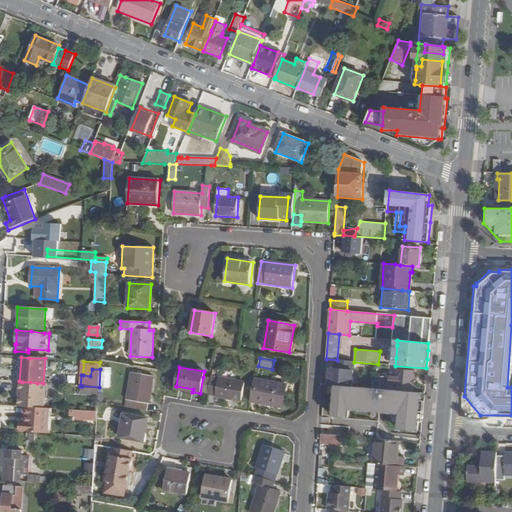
[(329,378),(329,385),(334,386),(352,387),(354,371),(333,369),(333,378),(329,378)]
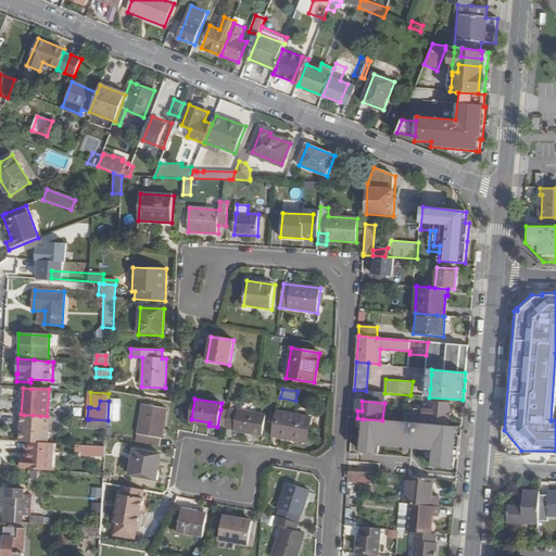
[(424,411),(416,411),(415,422),(449,425),(451,404),(431,402),(430,409),(424,409),(424,411)]
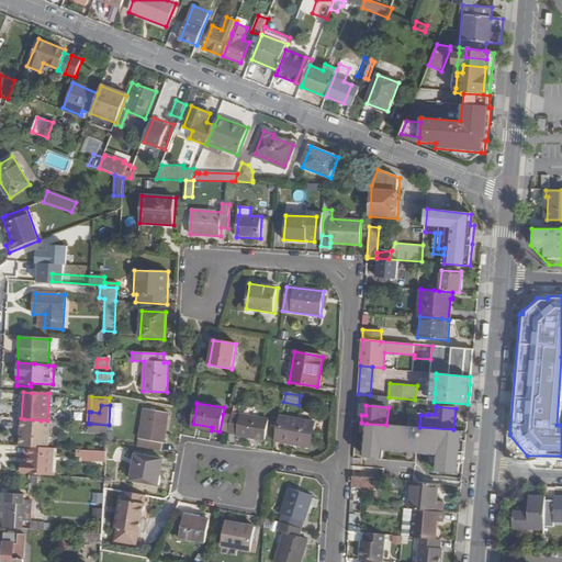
[(169,414),(145,409),(137,447),(161,451),(169,414)]
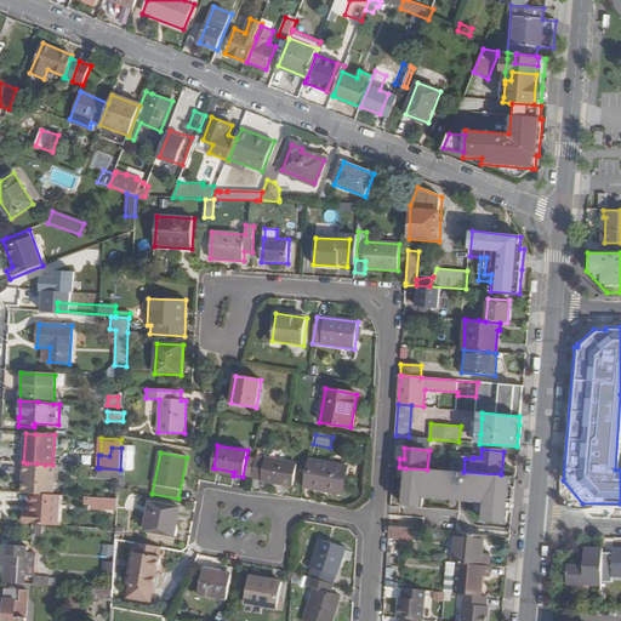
[(257,456),(256,459),(252,478),(252,479),(294,488),(297,465),(257,456)]
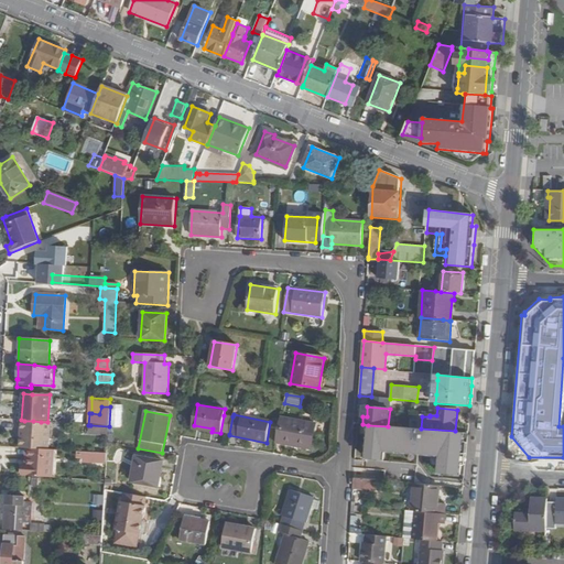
[(232,416),(224,415),(220,433),(229,434),(232,416)]
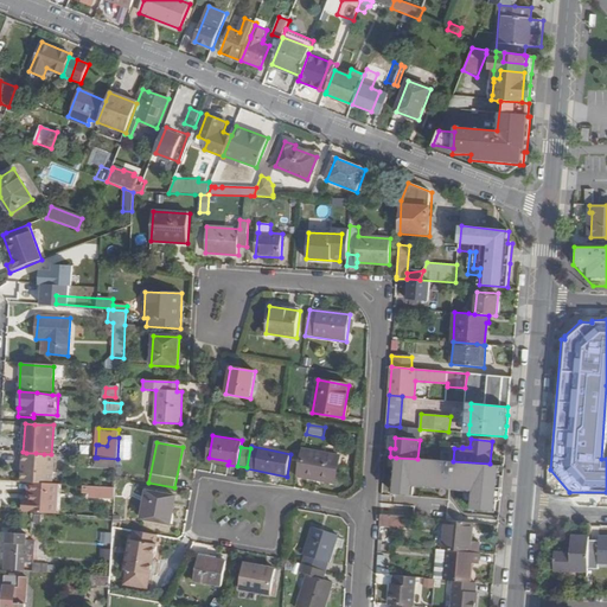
[(340,457),(301,451),(296,477),(307,478),(307,477),(336,481),(340,457)]
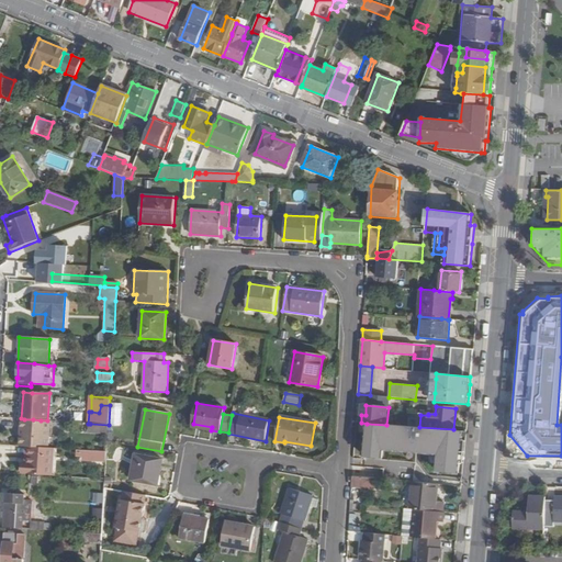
[(41,420),(24,419),(23,447),(30,447),(32,447),(48,448),(51,420),(47,420),(41,420)]
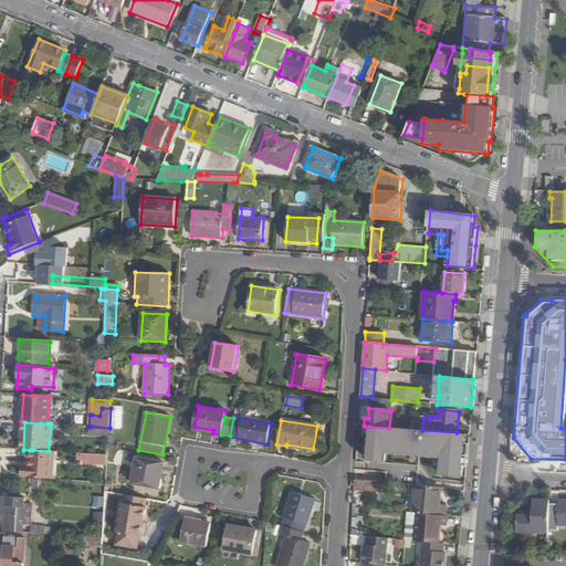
[(109,428),(91,427),(90,435),(108,437),(109,428)]
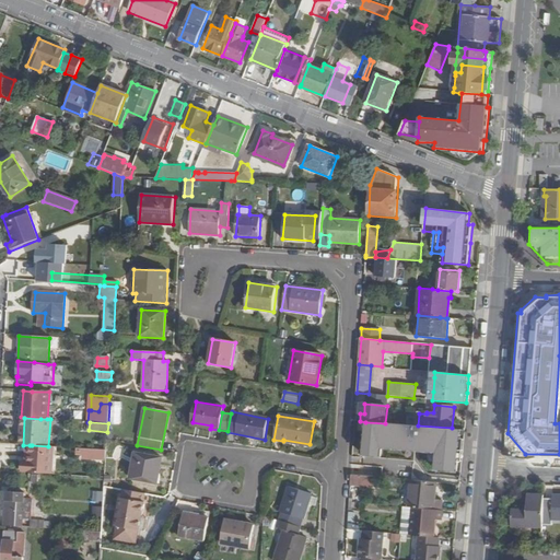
[(385,423),(365,422),(362,457),(383,458),(383,448),(436,454),(435,471),(459,474),(463,430),(385,423)]
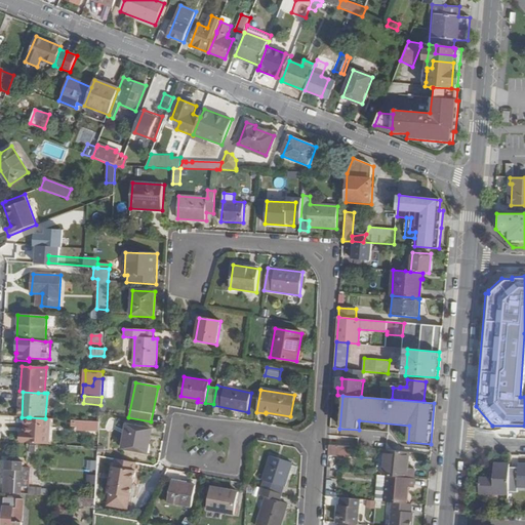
[(25,432),(25,443),(29,443),(35,444),(46,444),(48,418),(45,418),(30,417),(28,417),(27,432),(25,432)]
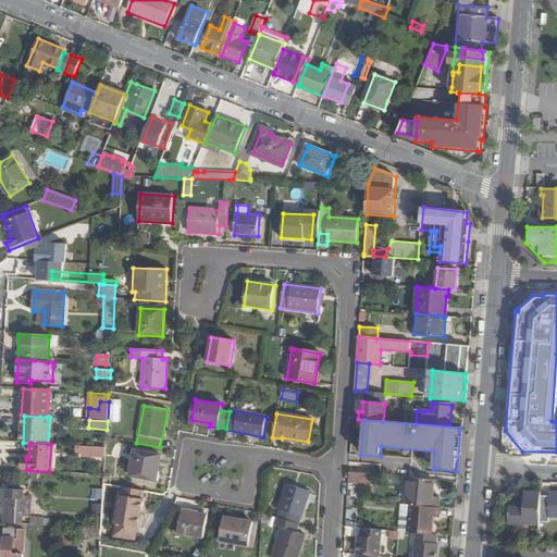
[(84,446),(83,456),(106,458),(106,447),(84,446)]
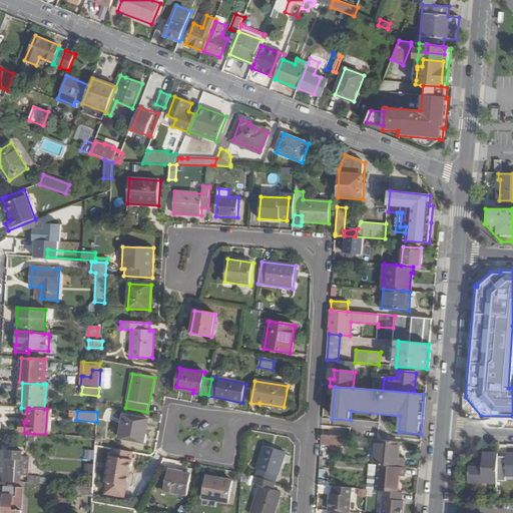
[(148,420),(123,415),(119,439),(144,443),(148,420)]
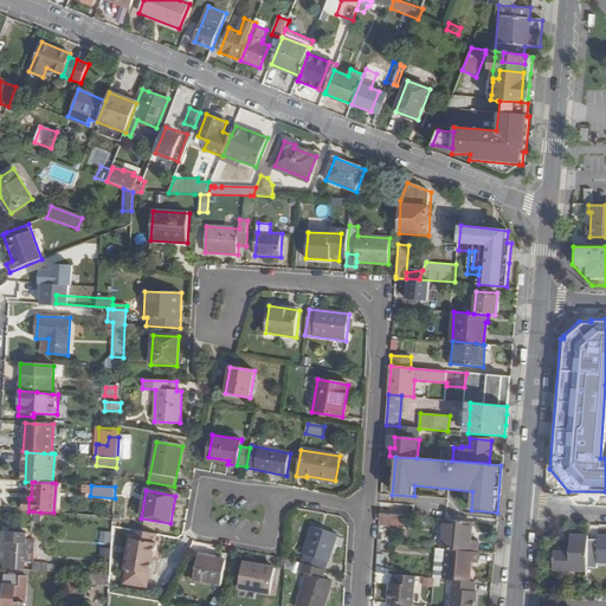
[(394,515),(380,514),(380,526),(405,528),(405,516),(394,515)]
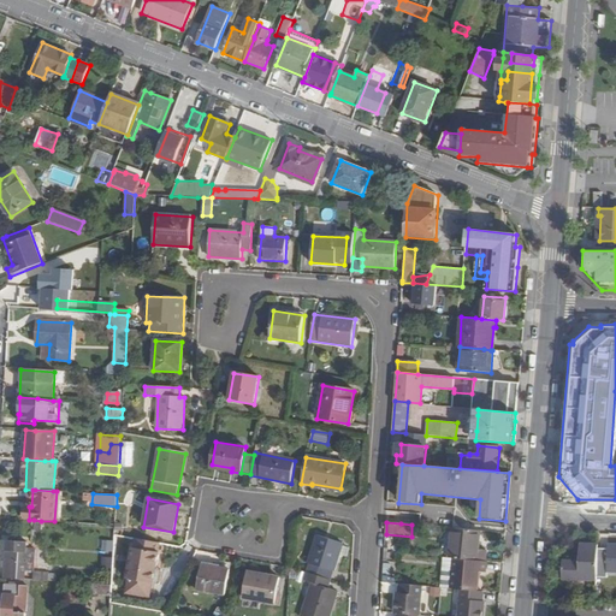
[(483,531),(451,528),(449,558),(454,558),(486,562),(487,550),(481,550),(483,531)]
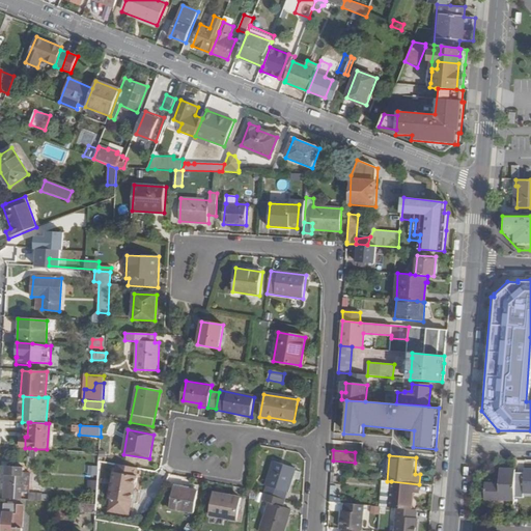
[(296,469),(274,462),(263,494),(285,501),(292,478),(297,479),(300,472),(295,471),(296,469)]
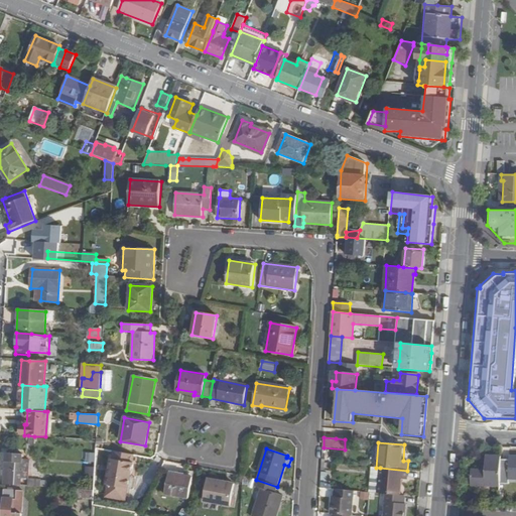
[(134,455),(113,450),(111,460),(110,460),(106,485),(130,489),(134,464),(133,464),(134,455)]
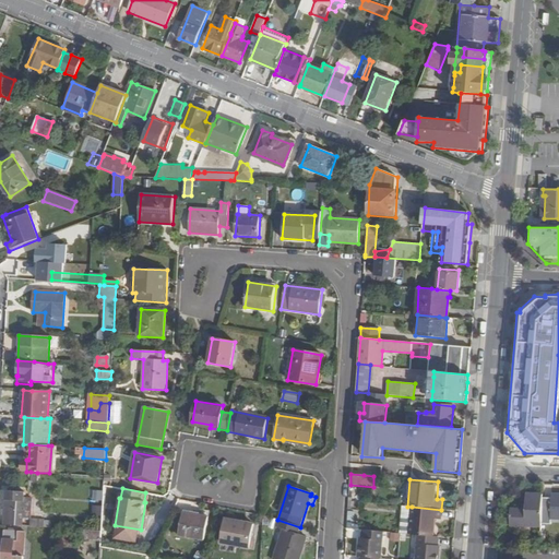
[(94,489),(94,500),(105,500),(105,490),(94,489)]
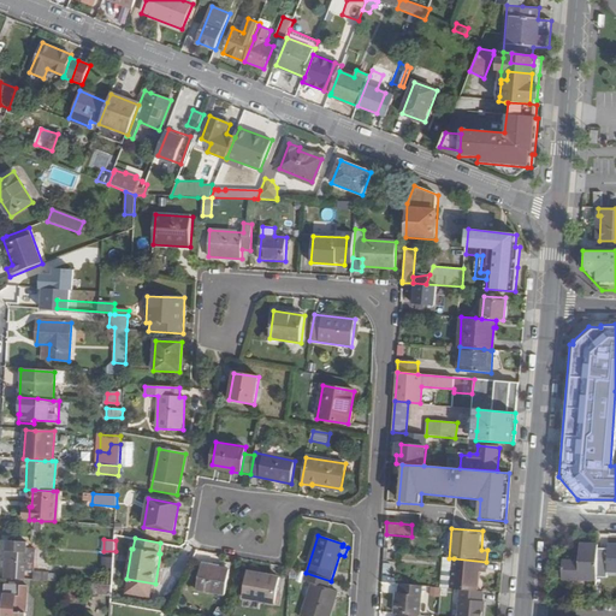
[(28,543),(6,540),(4,579),(55,582),(57,574),(48,574),(48,573),(35,572),(36,549),(28,549),(28,543)]
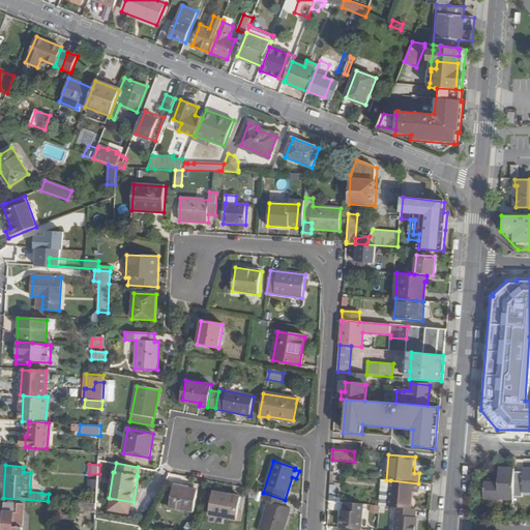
[(486,482),(486,498),(513,499),(513,496),(514,469),(500,468),(500,483),(486,482)]
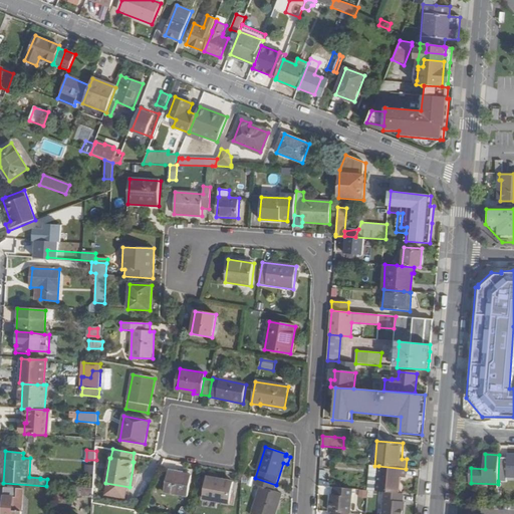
[(513,455),(499,455),(498,481),(506,481),(506,477),(513,477),(513,455)]
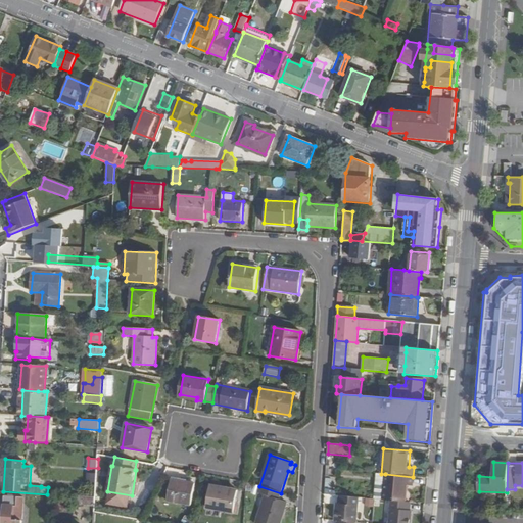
[(374,500),(382,500),(391,501),(406,502),(407,486),(412,486),(413,477),(385,474),(381,474),(377,473),(374,500)]
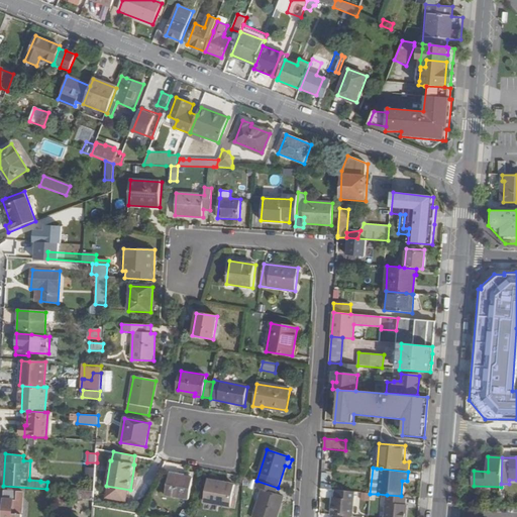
[(201,480),(169,474),(166,495),(189,499),(190,493),(198,494),(201,480)]
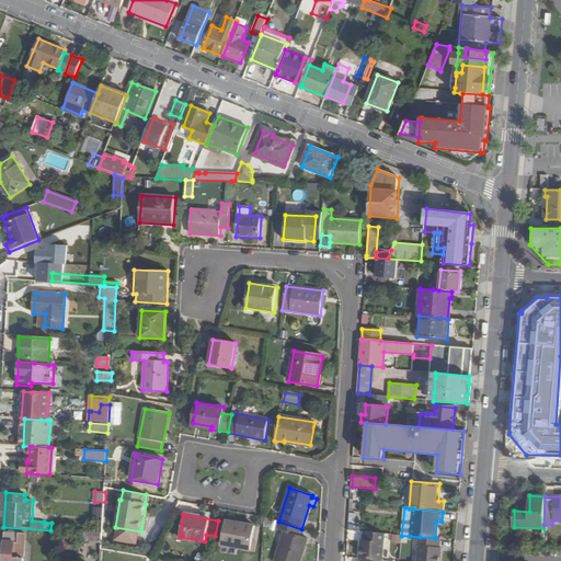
[(255,526),(226,521),(221,545),(251,550),(255,526)]
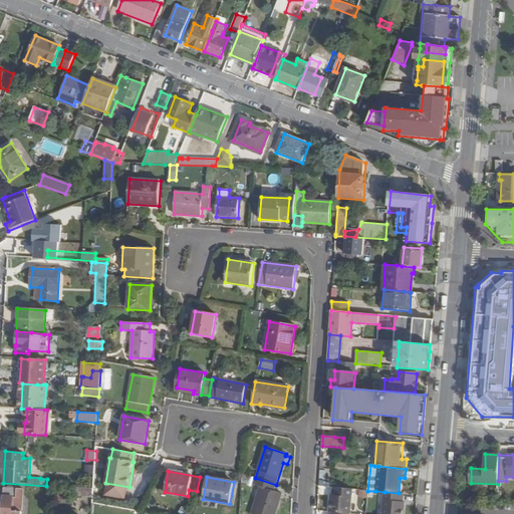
[(275,513),(281,494),(274,491),(276,485),(255,478),(253,485),(260,487),(251,513),(275,513)]
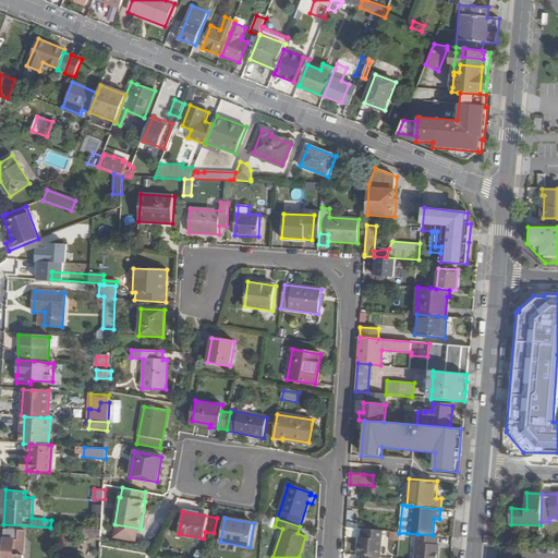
[(74,529),(74,538),(100,541),(101,531),(74,529)]
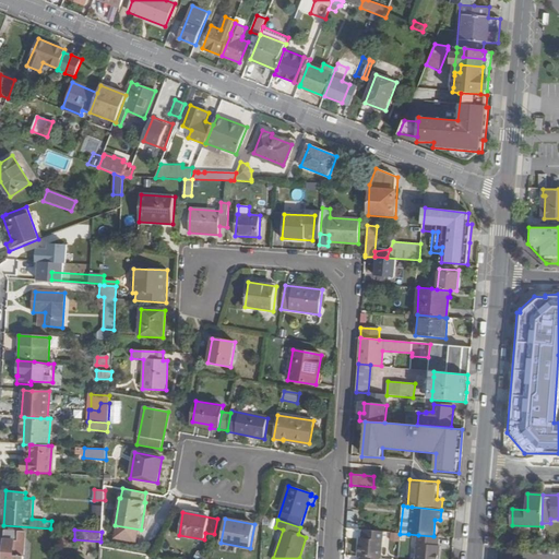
[(361,538),(359,538),(358,557),(361,557),(379,558),(380,558),(383,532),(363,530),(361,538)]
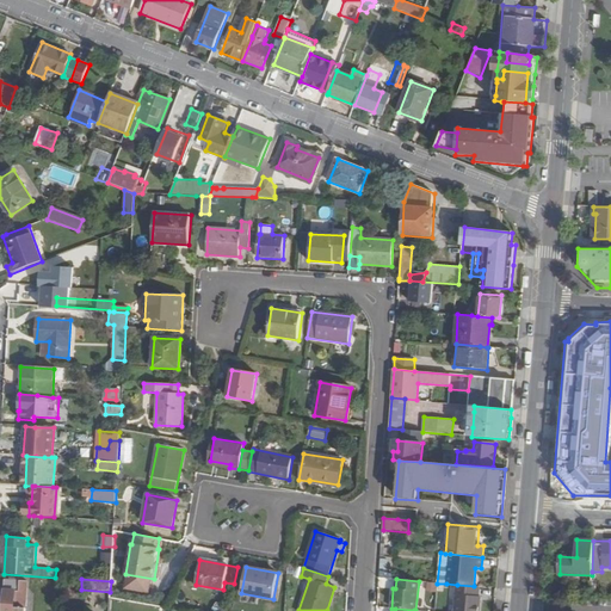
[(25,610),(28,582),(4,581),(1,610),(25,610)]
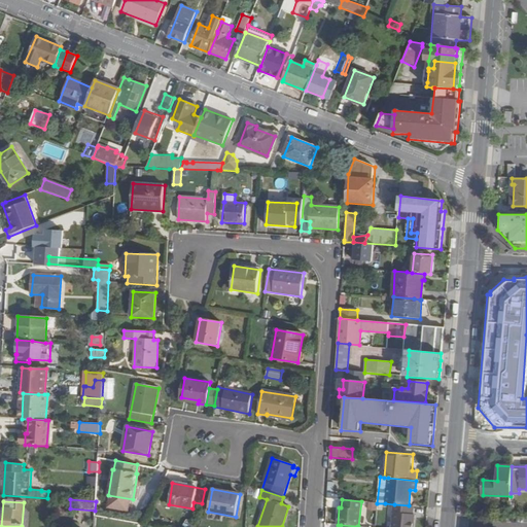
[(409,505),(394,504),(391,526),(413,526),(415,515),(413,515),(414,506),(409,505)]
